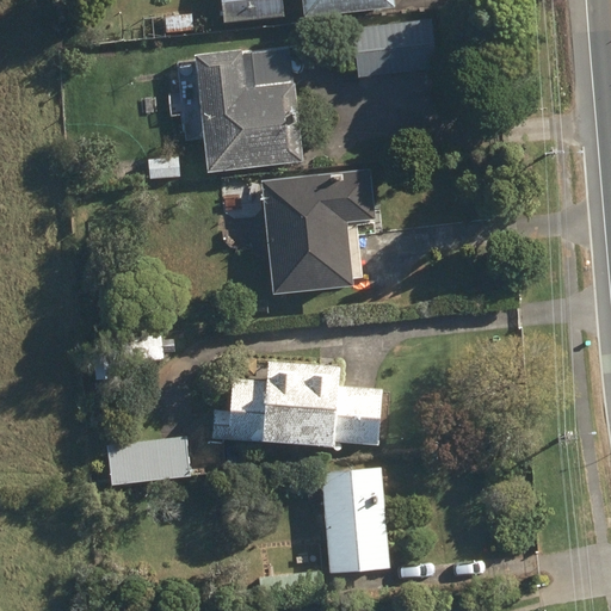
[(218,0),(221,24),(283,17),(281,0),(218,0)]
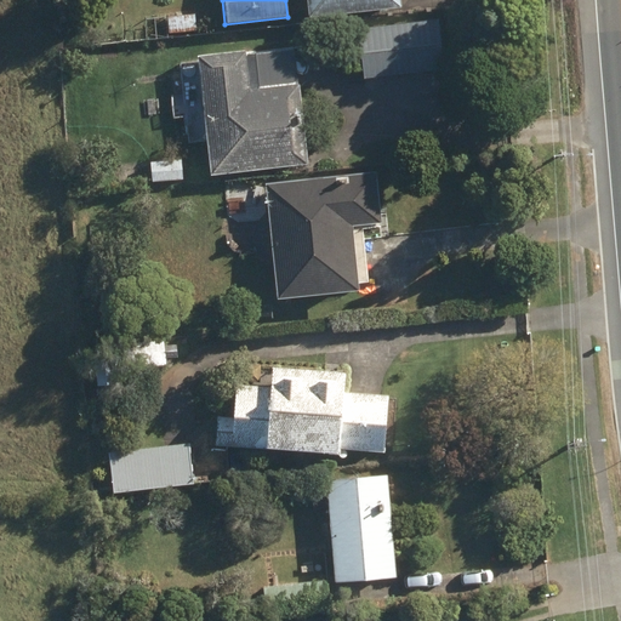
[(306,0),(308,17),(400,9),(398,0),(306,0)]
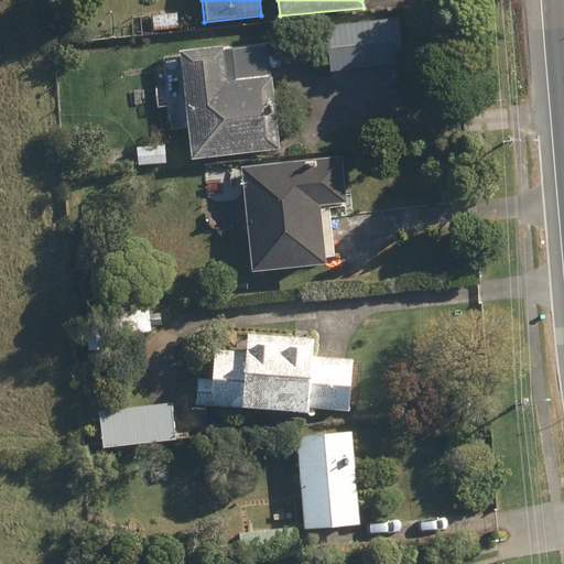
[(151,14),(152,31),(179,29),(177,12),(151,14)]
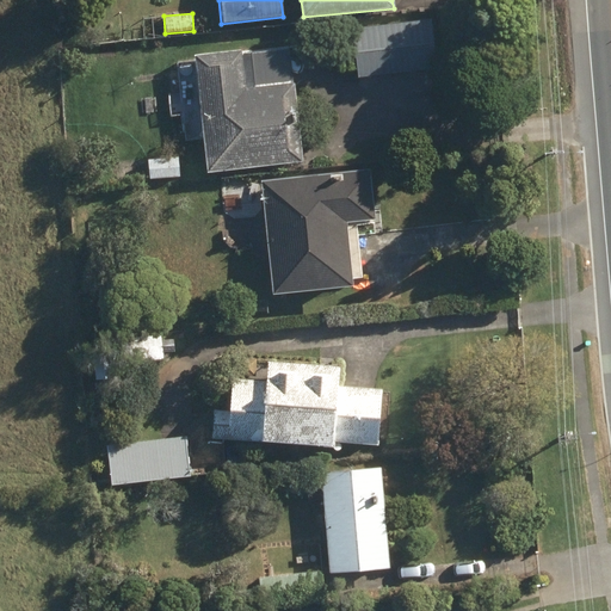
[(351,28),(358,79),(436,69),(430,18),(351,28)]
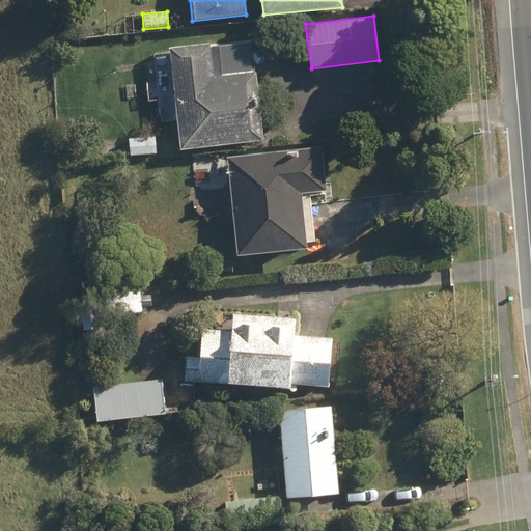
[(168,48),(178,149),(260,141),(250,43),(210,47),(210,44),(168,48)]
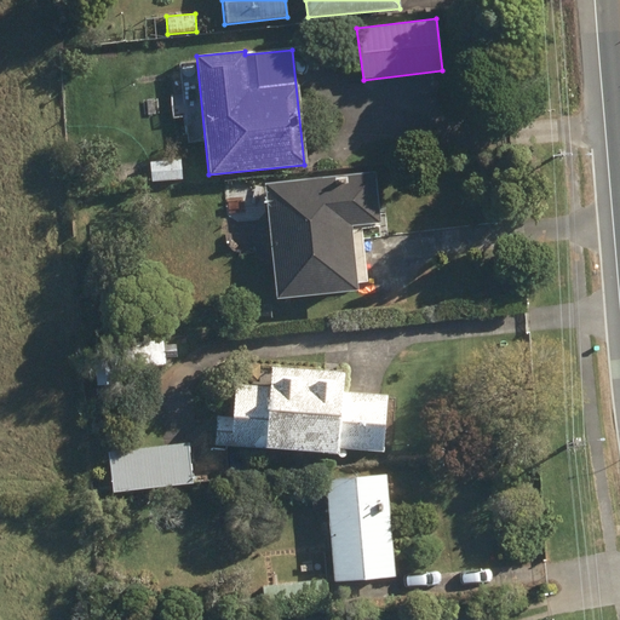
[(264,183),(275,298),(356,291),(350,225),(378,223),(373,173),(264,183)]
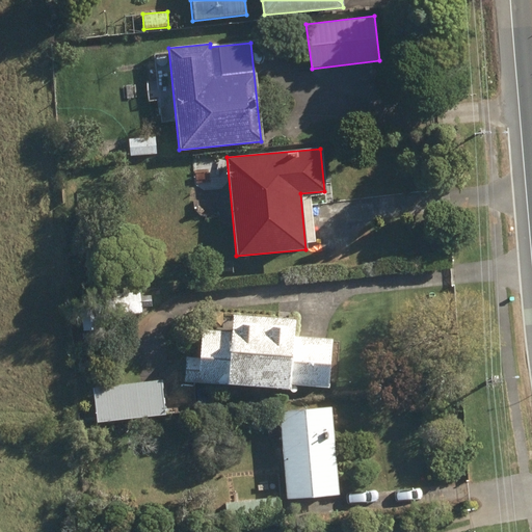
[(184,382),(288,389),(288,386),(330,389),(334,339),(296,336),(297,317),(231,314),(231,331),(200,329),(198,360),(185,358),(184,382)]
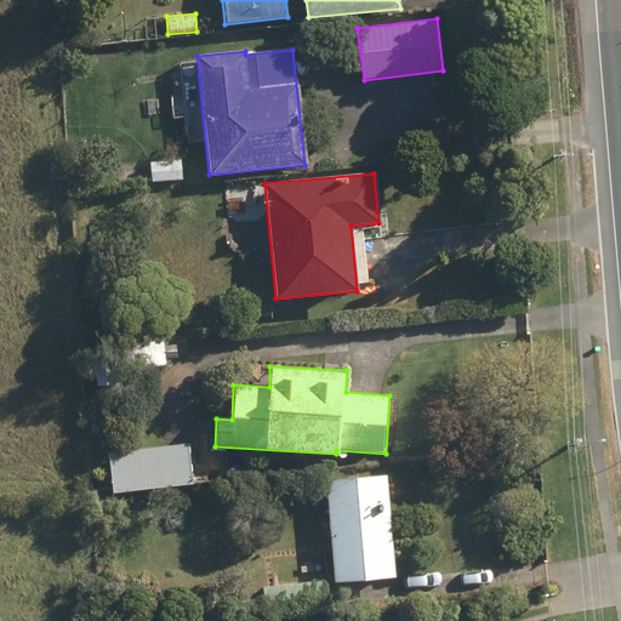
[(95,372),(96,387),(106,386),(104,372),(95,372)]
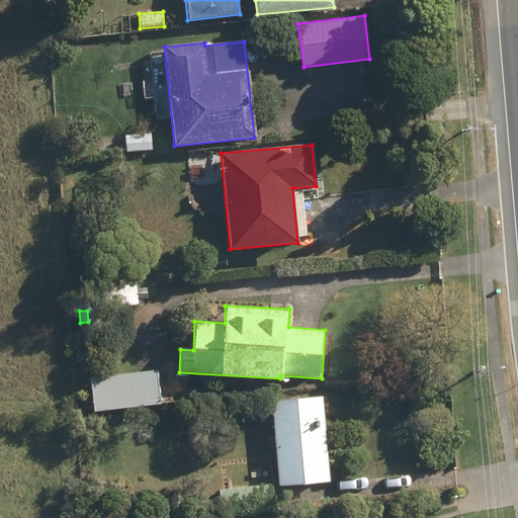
[(90,377),(94,413),(162,405),(157,369),(90,377)]
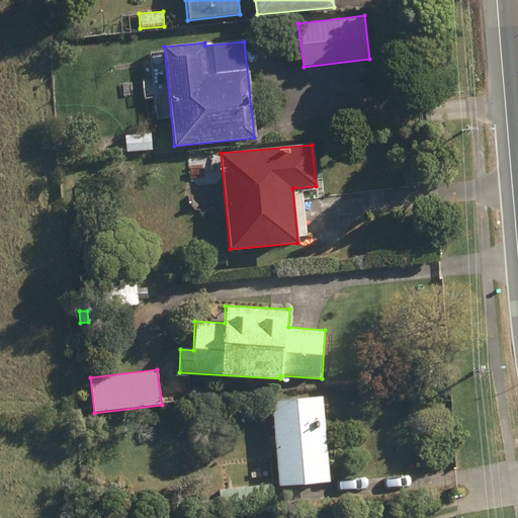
[(270,401),(278,488),(330,483),(322,396),(270,401)]
